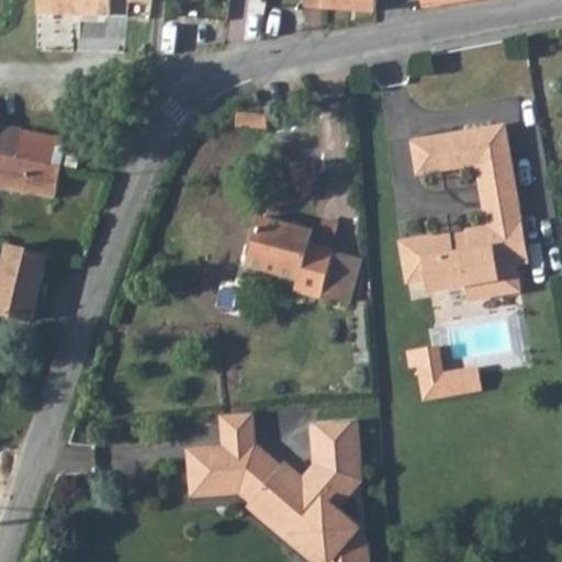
[(40,0),(41,27),(113,29),(112,0),(40,0)]
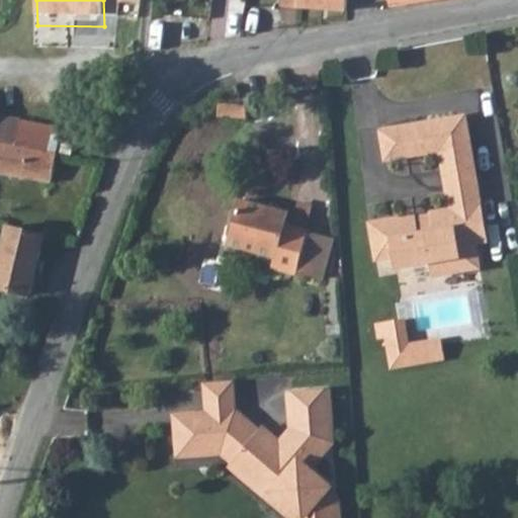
[(299,0),(299,7),(299,8),(347,11),(347,0),(299,0)]
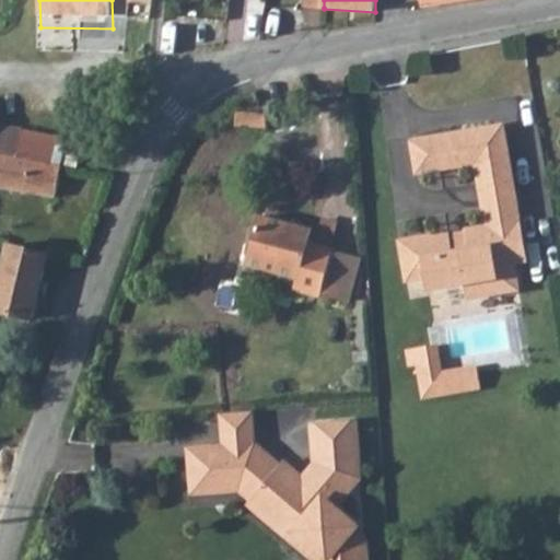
[(269,112),(238,111),(238,125),(269,126),(269,112)]
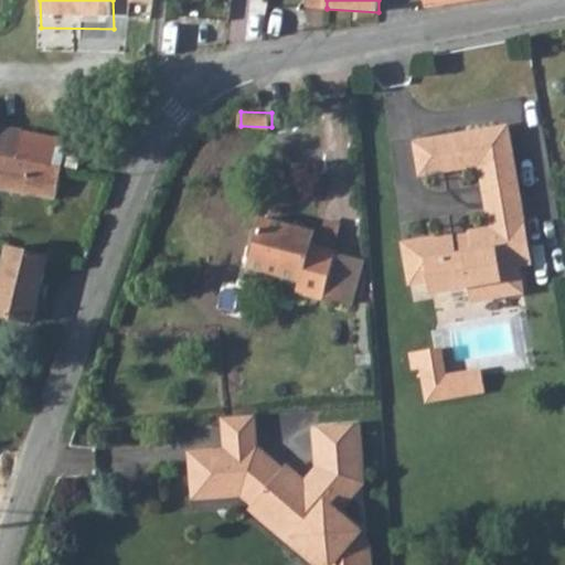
[(513,177),(504,125),(413,140),(418,173),(477,162),(481,182),(513,177)]
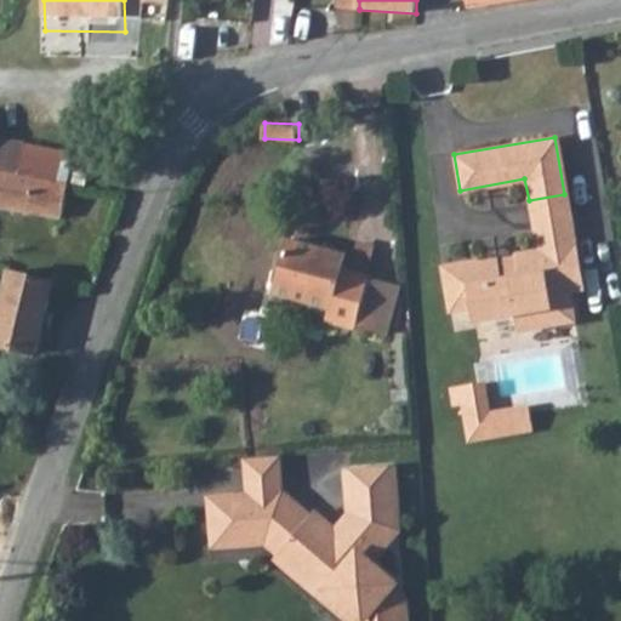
[(0,167),(35,175),(34,177),(67,183),(73,151),(0,138),(0,167)]
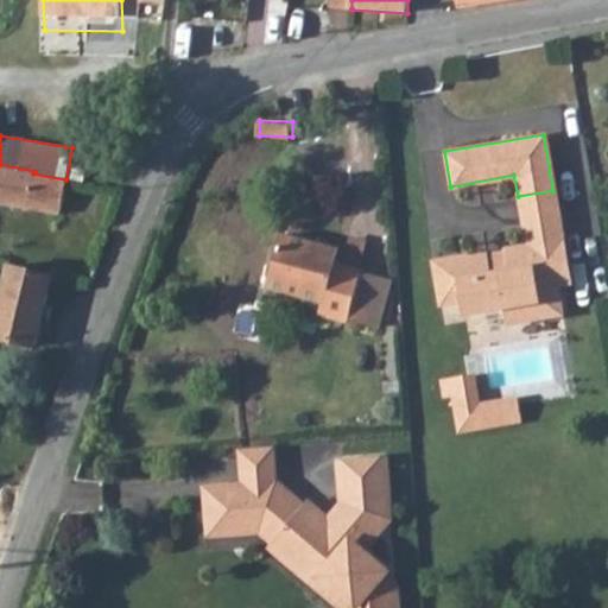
[(0,203),(59,214),(65,179),(33,173),(35,171),(0,164),(0,203)]
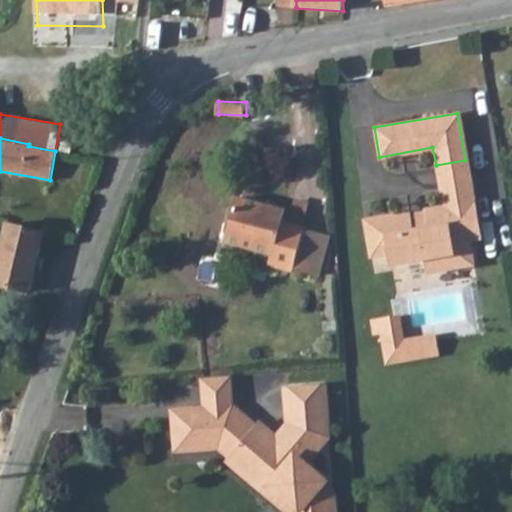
[(469,182),(439,187),(442,205),(423,209),(424,212),(421,212),(422,216),(409,217),(409,213),(406,214),(406,211),(363,219),(369,255),(387,252),(389,263),(423,257),(425,271),(471,263),(467,239),(465,231),(477,229),(469,182)]
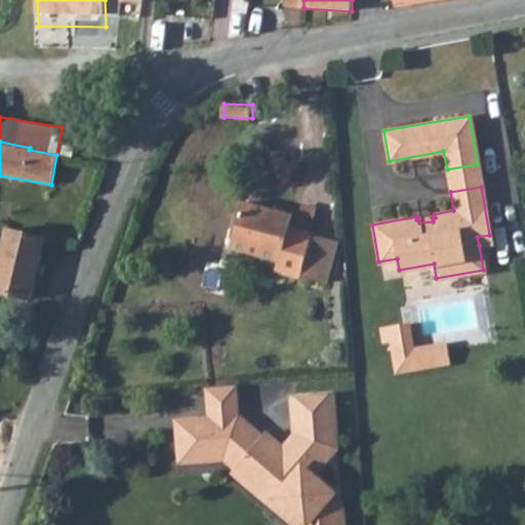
[(290,214),(244,204),(234,249),(281,259),(278,270),(298,274),(308,230),(288,226),(290,214)]
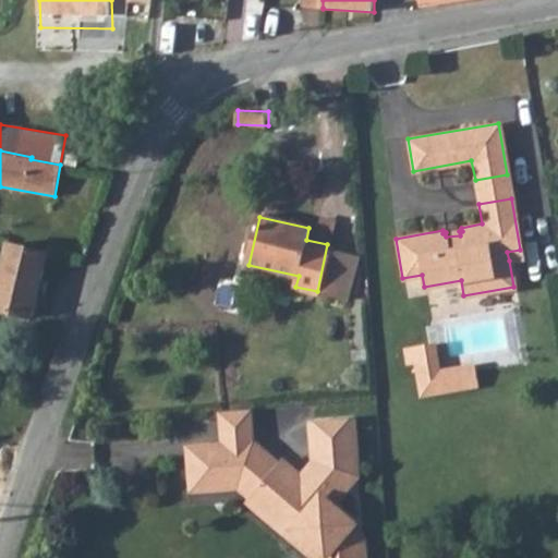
[(49,253),(12,242),(0,283),(0,306),(32,315),(49,253)]
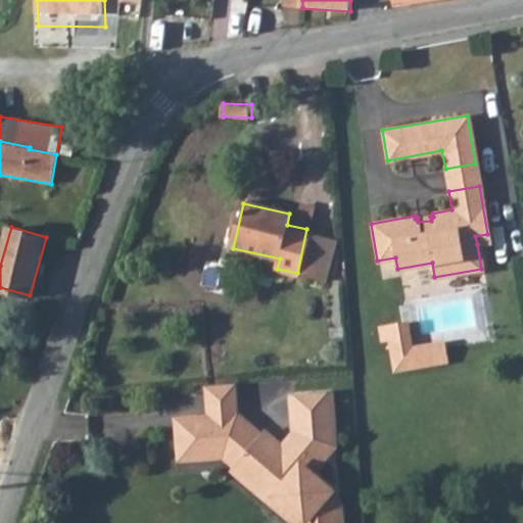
[(405,322),(384,325),(392,369),(443,361),(440,340),(409,345),(405,322)]
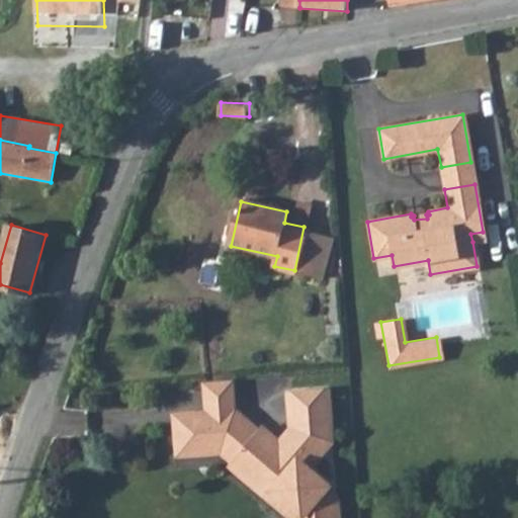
[(231,378),(200,380),(203,412),(234,410),(231,378)]
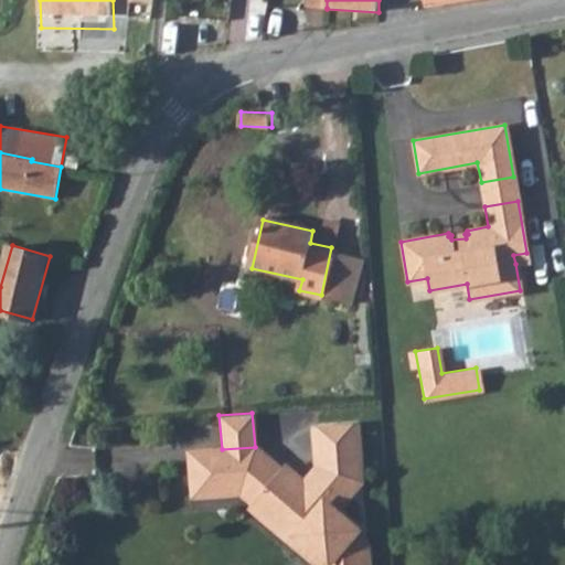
[(255,447),(222,449),(222,455),(192,457),(194,493),(241,490),(248,497),(245,500),(289,539),(294,533),(322,558),(318,564),(356,564),(356,562),(361,562),(352,422),(315,424),(316,462),(300,480),(278,461),(276,465),(255,447)]
